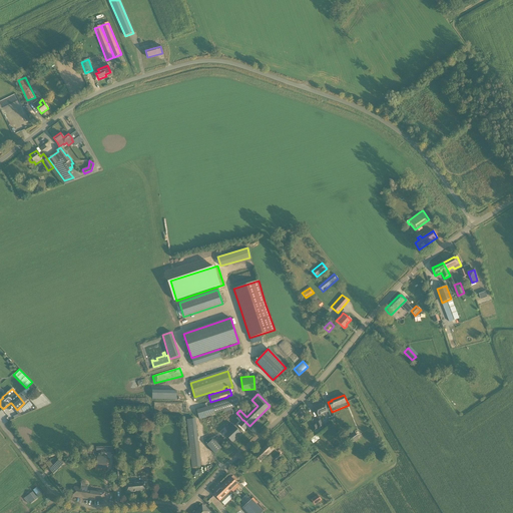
[(215,413),(239,407),(236,398),(212,405),(215,413)]
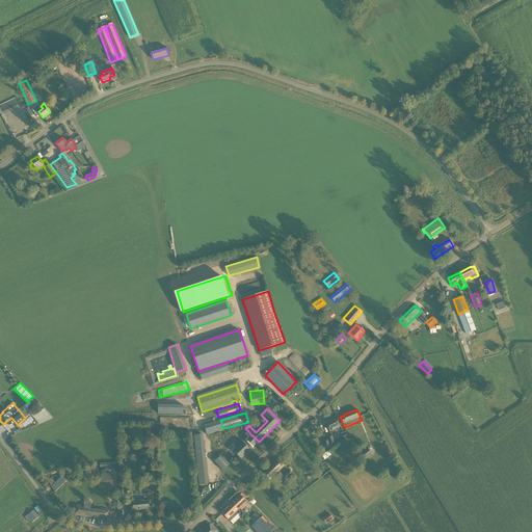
[(338,423),(336,418),(325,422),(329,431),(334,430),(333,429),(336,428),(336,429),(340,427),(338,423)]
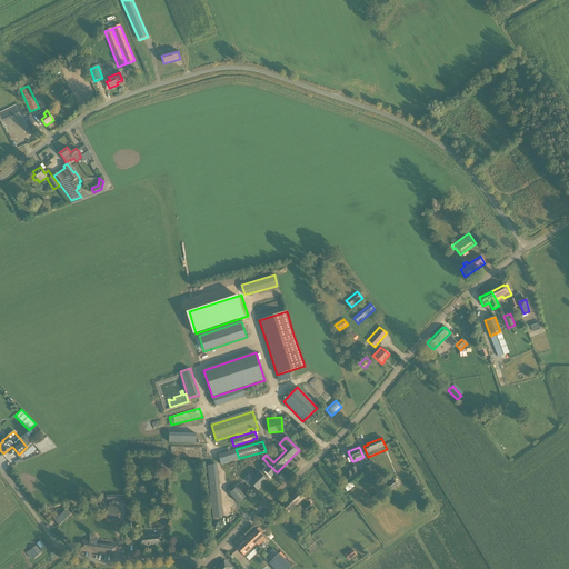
[(268,468),(263,472),(270,479),(277,472),(270,466),(269,466),(266,461),(263,463),(268,468)]
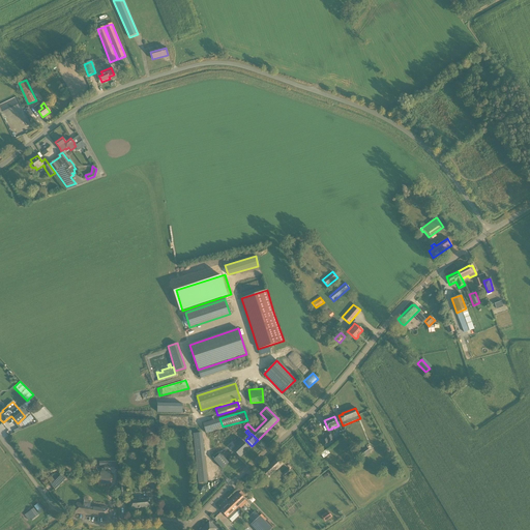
[(197,483),(206,482),(203,433),(194,433),(197,483)]
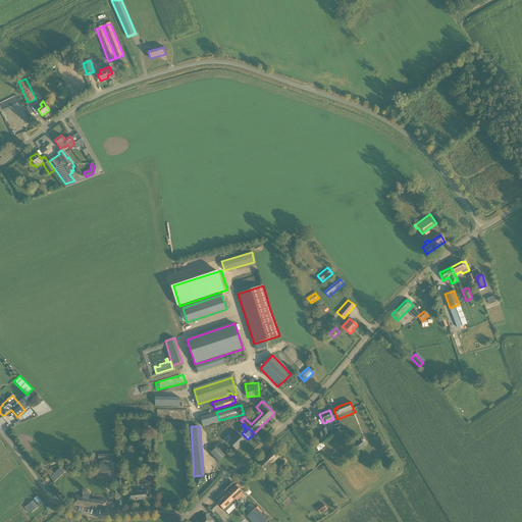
[(324,437),(323,436),(328,434),(325,427),(320,429),(321,431),(317,433),(319,438),(324,437)]
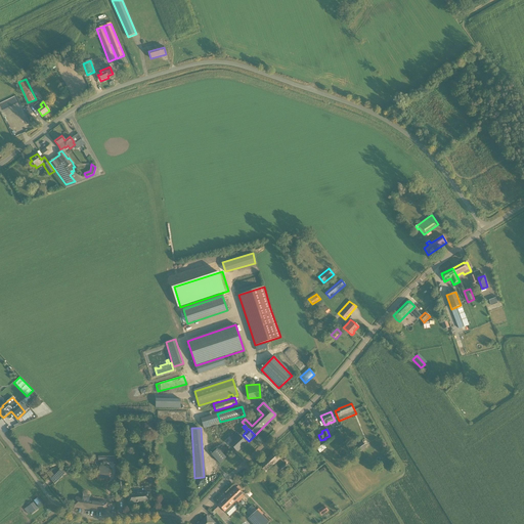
[(233,441),(229,444),(236,452),(247,443),(236,433),(231,438),(233,441)]
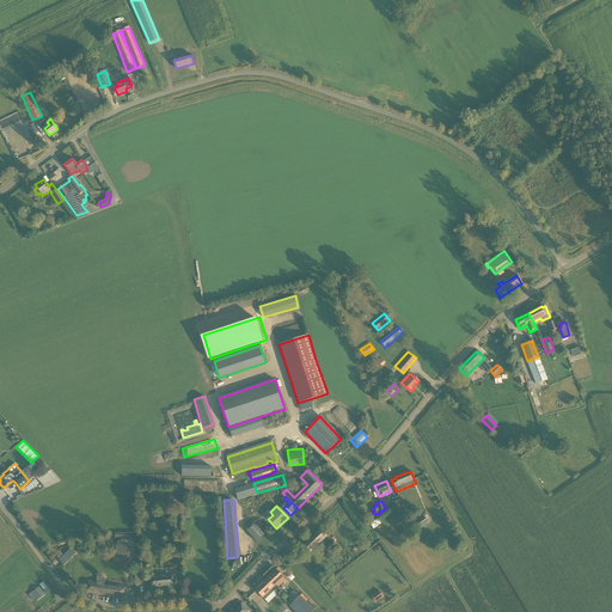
[(423,515),(412,522),(418,531),(429,524),(423,515)]
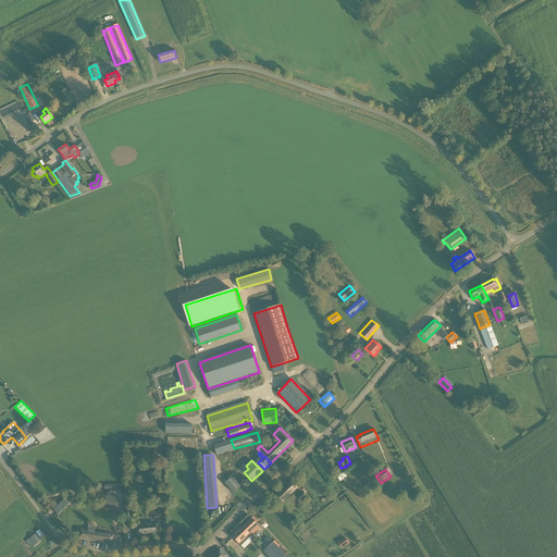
[(231,477),(223,483),(233,493),(240,486),(231,477)]
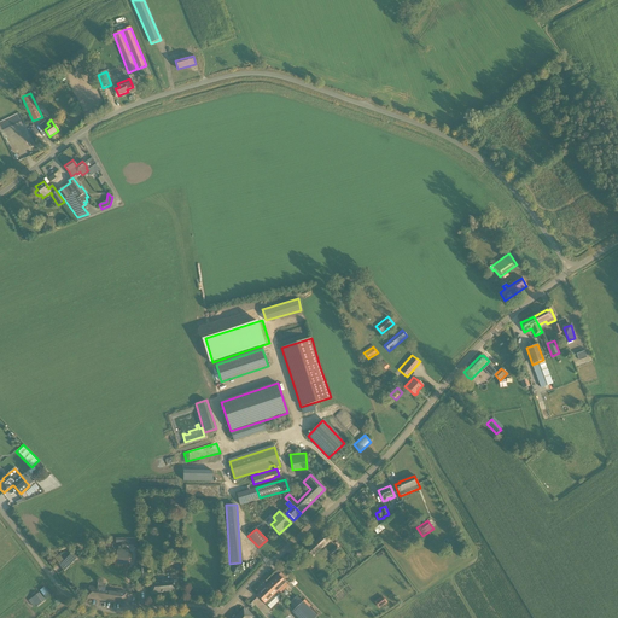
[(331,541),(328,537),(324,534),(303,553),(310,560),(331,541)]
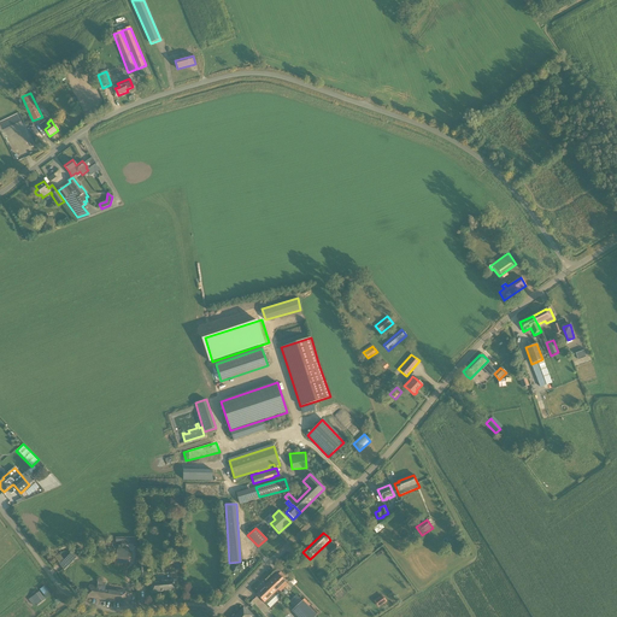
[(338,546),(325,552),(329,558),(341,552),(338,546)]
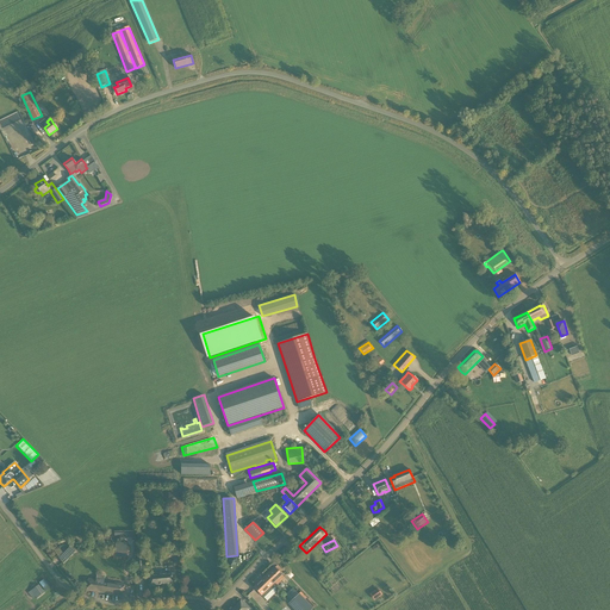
[(119,542),(114,542),(114,555),(114,558),(116,558),(128,558),(128,545),(119,545),(119,542)]
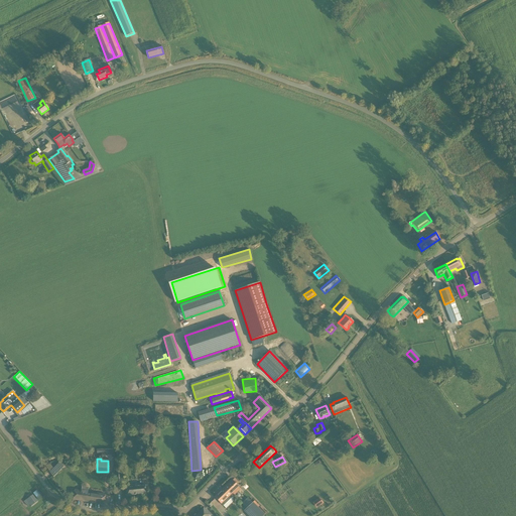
[(53,469),(49,472),(53,478),(63,467),(62,462),(60,462),(58,463),(58,464),(55,466),(53,469)]
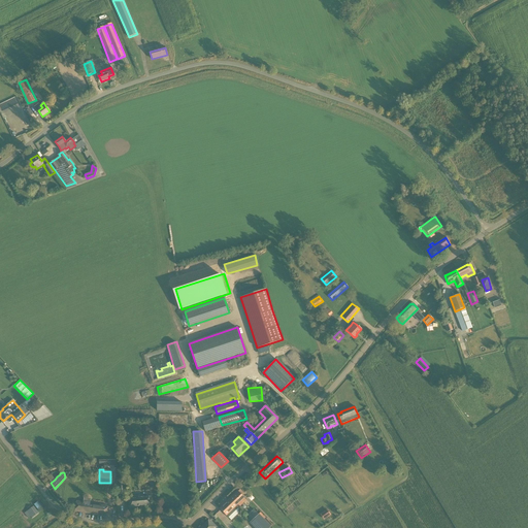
[(261,482),(265,487),(269,484),(267,481),(266,481),(264,479),(261,482)]
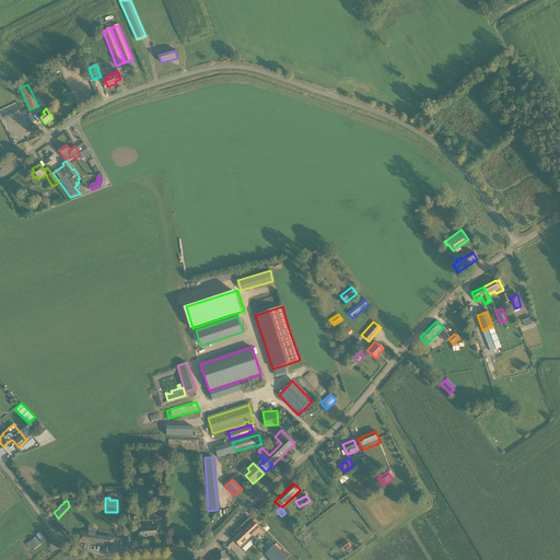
[(253,521),(243,531),(252,539),(261,531),(256,525),(258,523),(255,520),(254,522),(253,521)]
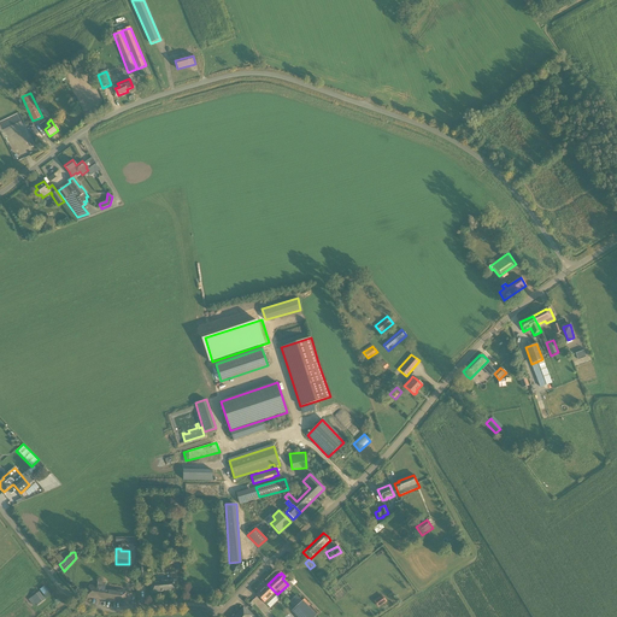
[(175,591),(174,580),(163,581),(163,580),(156,580),(157,581),(151,582),(152,593),(175,591)]
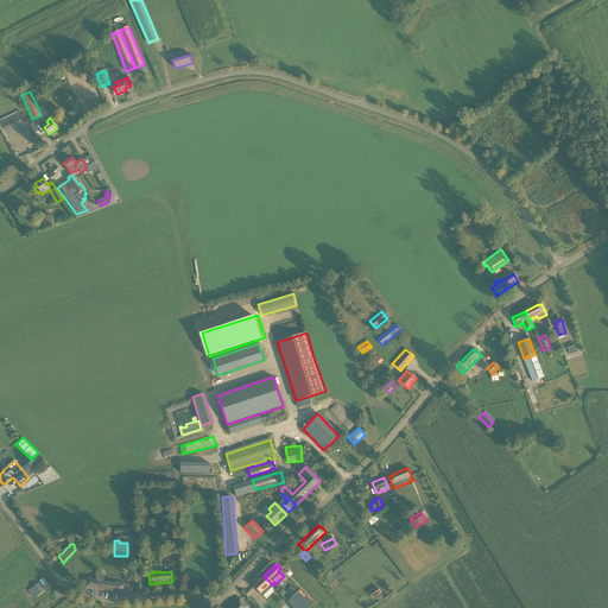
[(253,586),(260,594),(261,594),(263,596),(273,586),(264,576),(253,586)]
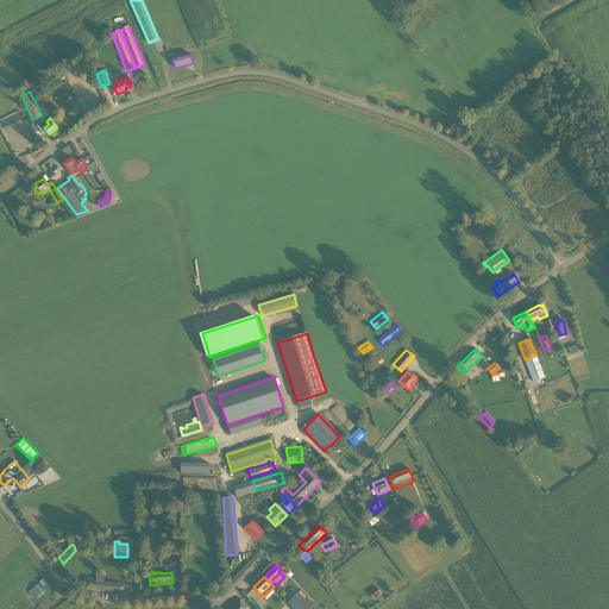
[(124,584),(88,578),(86,590),(123,596),(124,584)]
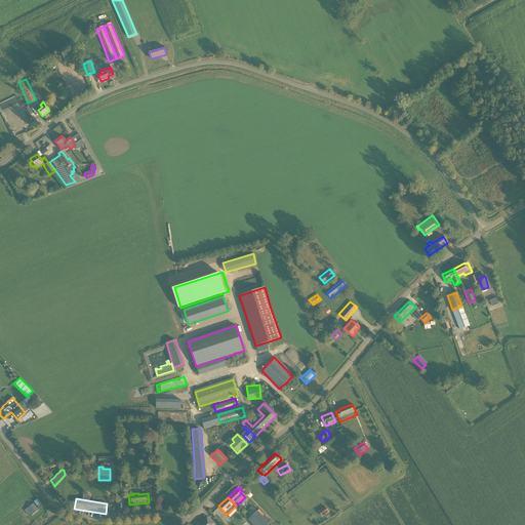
[(32,515),(34,514),(38,511),(33,503),(27,509),(32,515)]
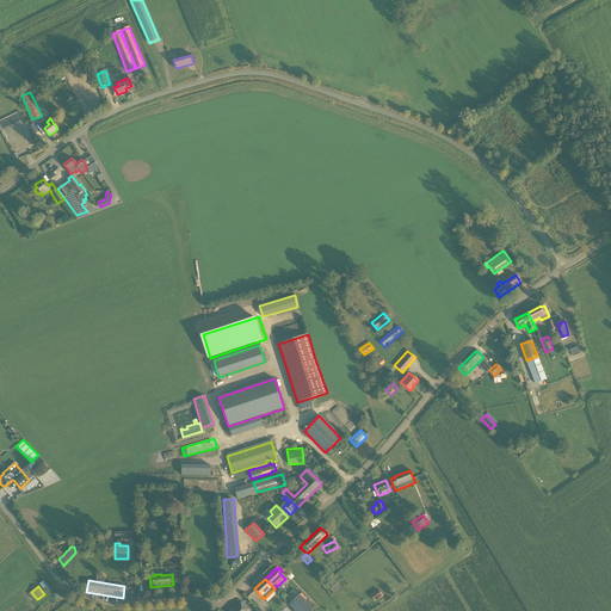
[(298,596),(294,590),(291,591),(287,596),(292,602),(298,596)]
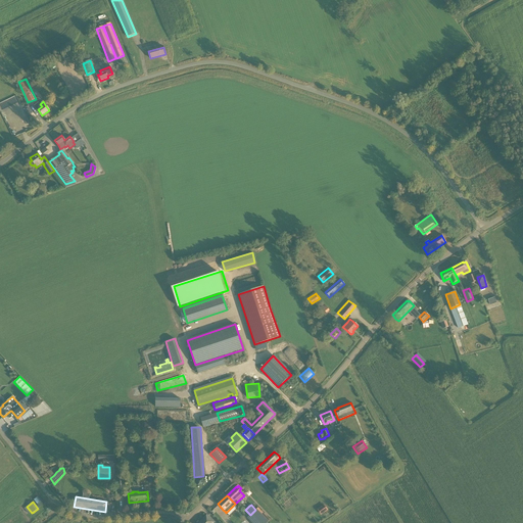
[(317,509),(320,515),(328,511),(324,505),(317,509)]
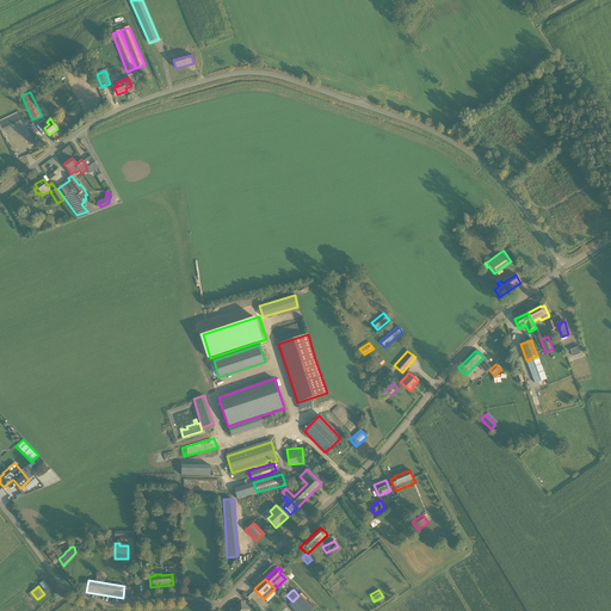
[(292,602),(289,605),(294,610),(312,610),(314,610),(300,594),(298,596),(292,602)]
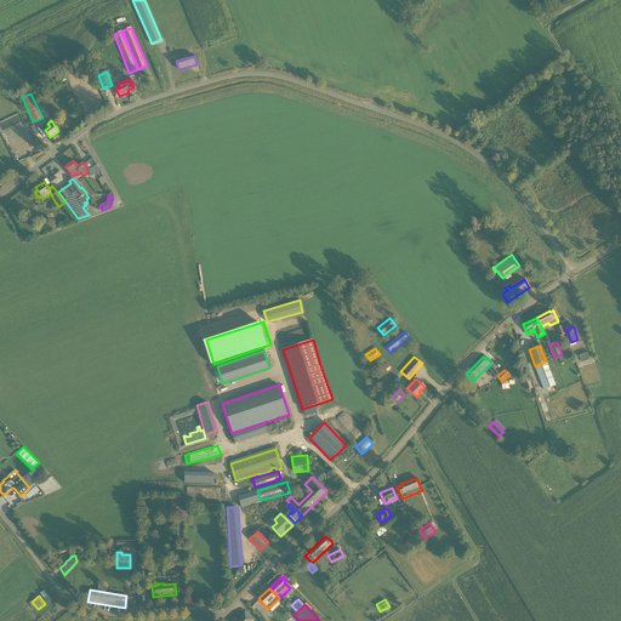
[(254,620),(255,620),(246,610),(243,614),(235,620),(254,620)]
